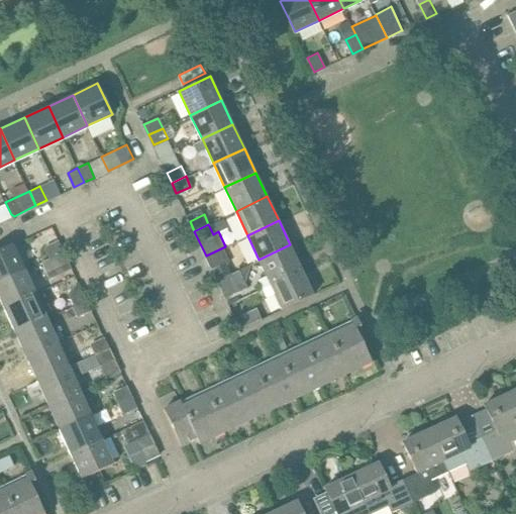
[(49,255),(64,249),(60,240),(44,246),(49,255)]
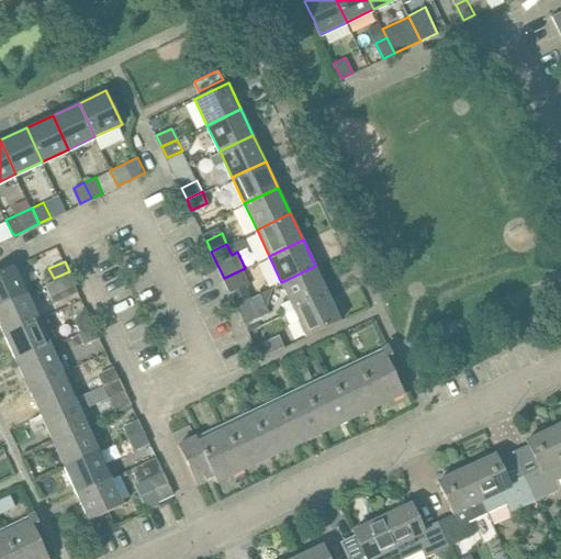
[(0,303),(26,291),(14,265),(0,270),(0,303)]
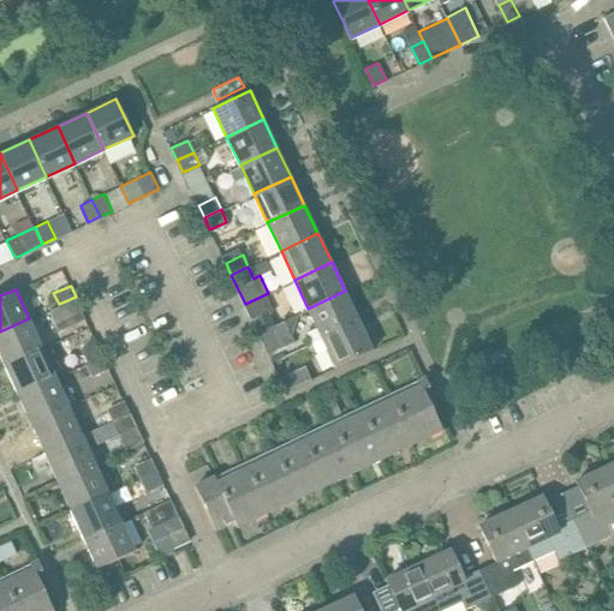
[(308,330),(313,341),(358,319),(345,291),(308,309),(316,327),(308,330)]
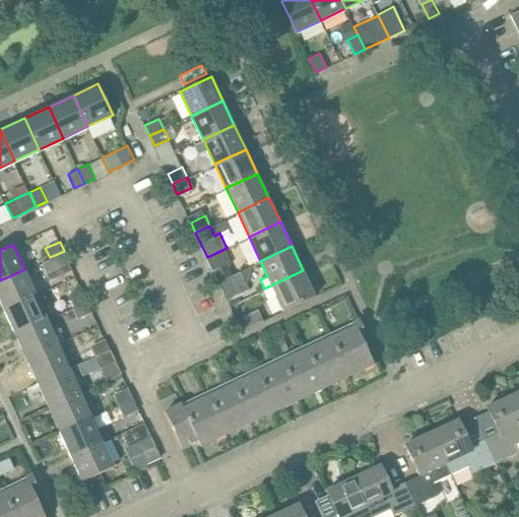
[(50,279),(72,268),(64,251),(50,257),(50,259),(43,262),(50,279)]
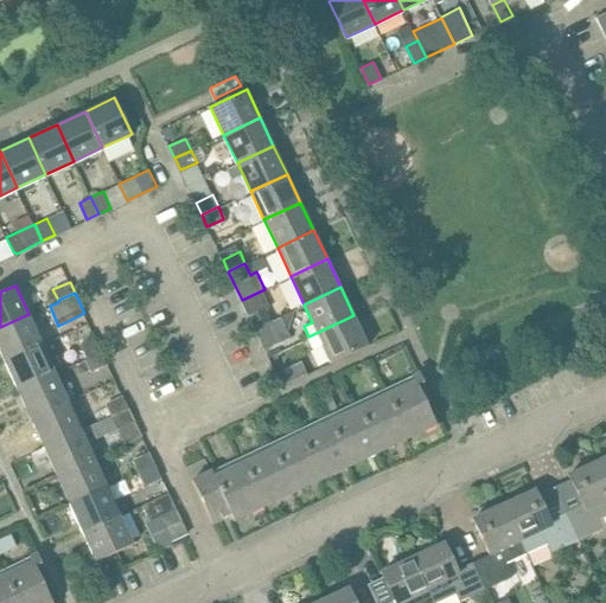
[(266,308),(249,316),(255,328),(272,320),(266,308)]
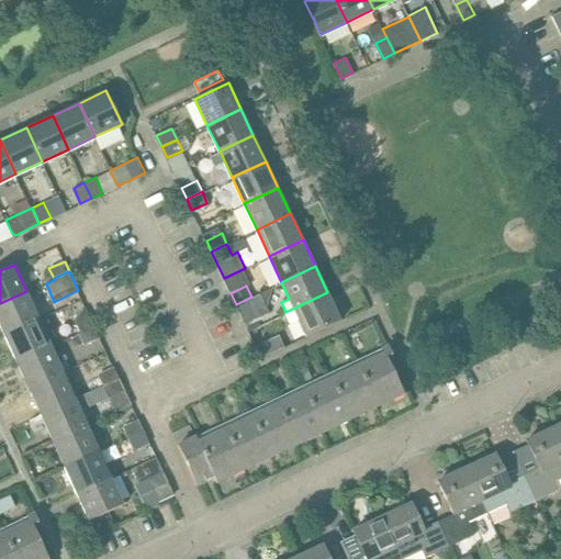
[(0,322),(4,334),(38,317),(26,291),(0,303),(0,322)]
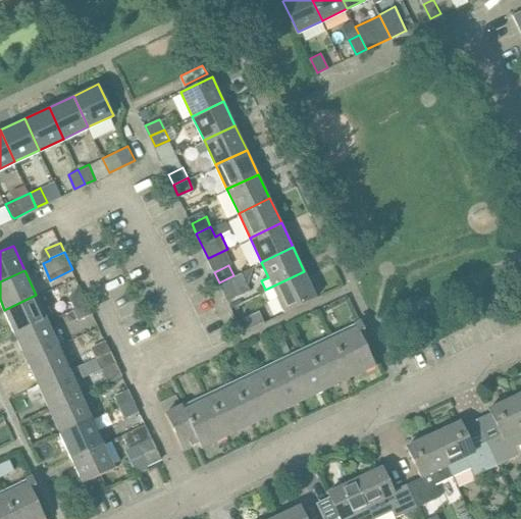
[(227,300),(250,289),(242,271),(233,275),(219,282),(227,300)]
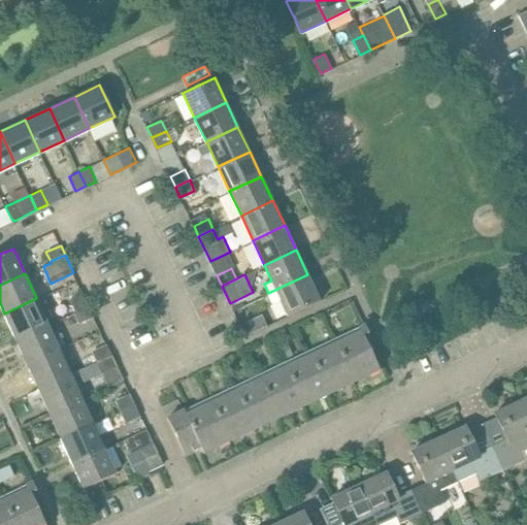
[(320,300),(307,274),(268,293),(272,302),(281,299),(288,315),(320,300)]
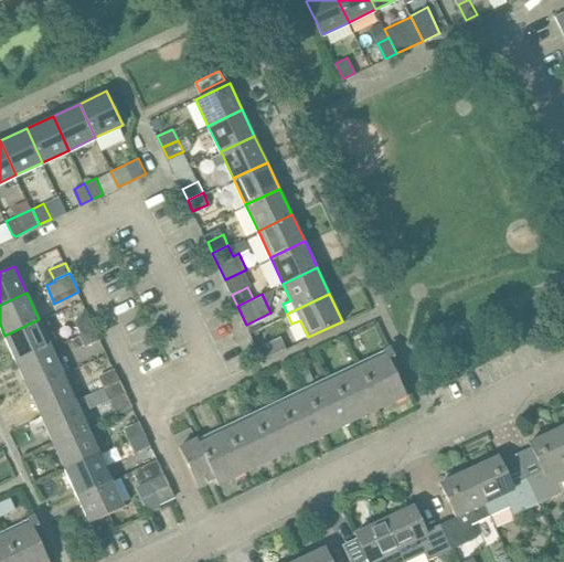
[(80,332),(94,325),(86,308),(82,310),(76,324),(80,332)]
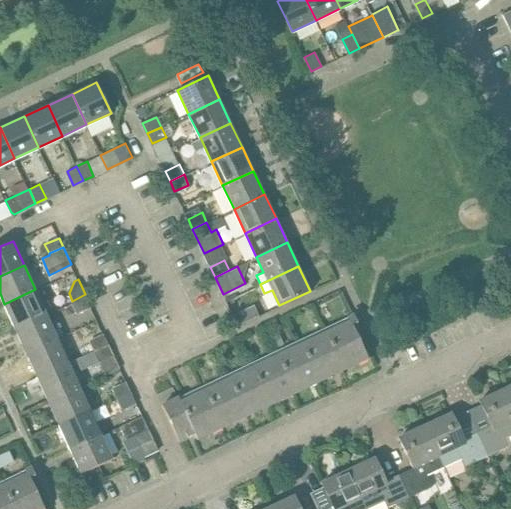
[(41,286),(35,289),(4,304),(15,328),(46,313),(52,310),(41,286)]
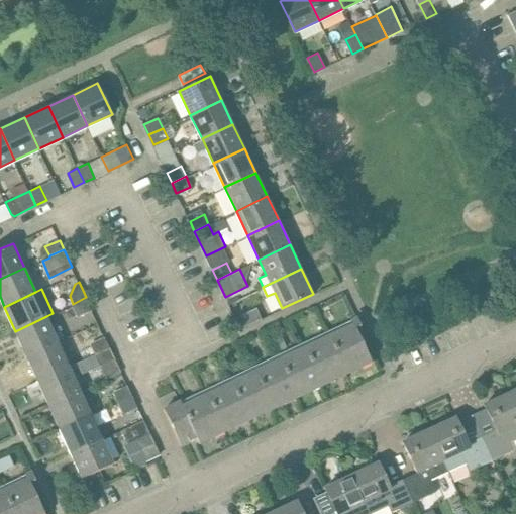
[(77,315),(92,308),(86,297),(73,304),(74,304),(73,305),(77,315)]
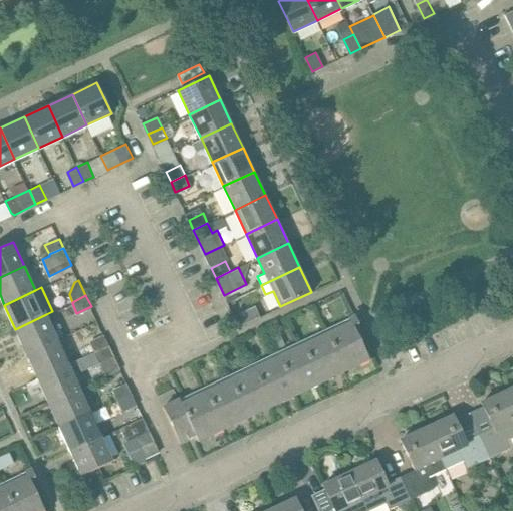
[(239,326),(261,316),(256,305),(234,316),(239,326)]
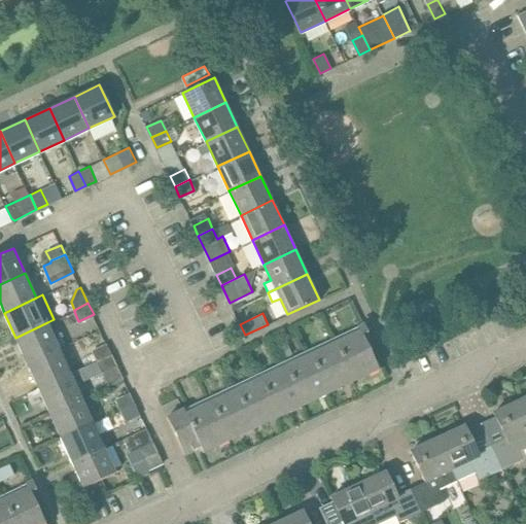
[(59,347),(47,322),(15,338),(27,362),(59,347)]
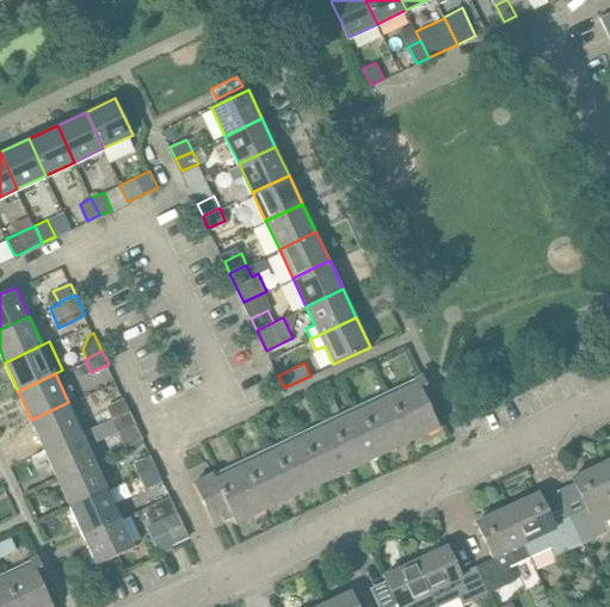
[(273,451),(245,465),(216,478),(214,472),(193,482),(207,509),(215,525),(223,521),(233,516),(236,522),(265,508),(294,495),(324,481),(352,468),(381,453),(410,440),(439,426),(430,404),(436,401),(425,379),(389,396),(361,410),(331,423),(302,438),(273,451)]
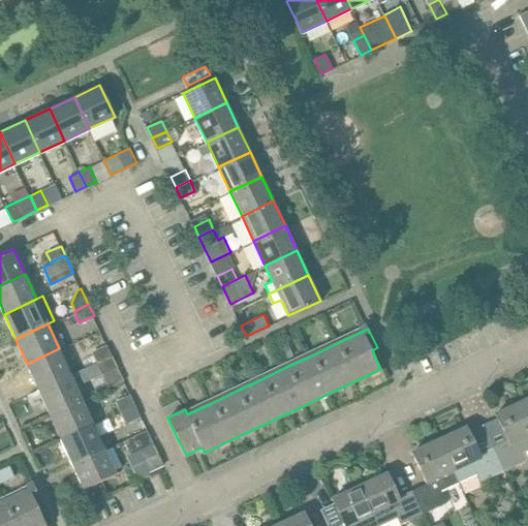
[(97,361),(112,353),(107,344),(93,351),(97,361)]
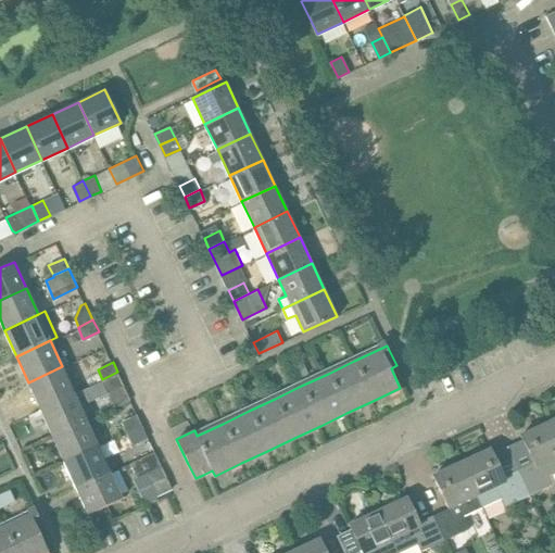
[(40,409),(74,392),(62,366),(28,382),(40,409)]
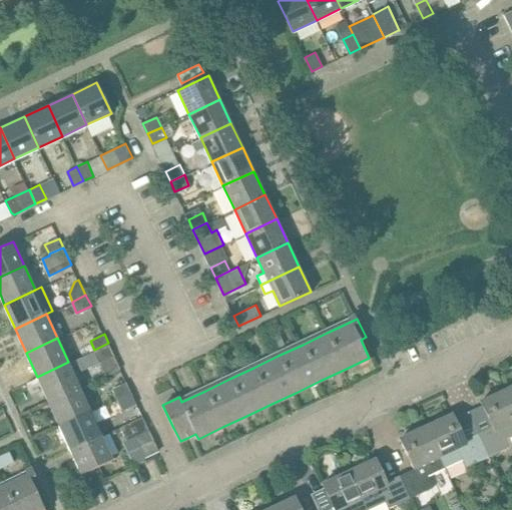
[(120,368),(108,343),(94,350),(105,375),(120,368)]
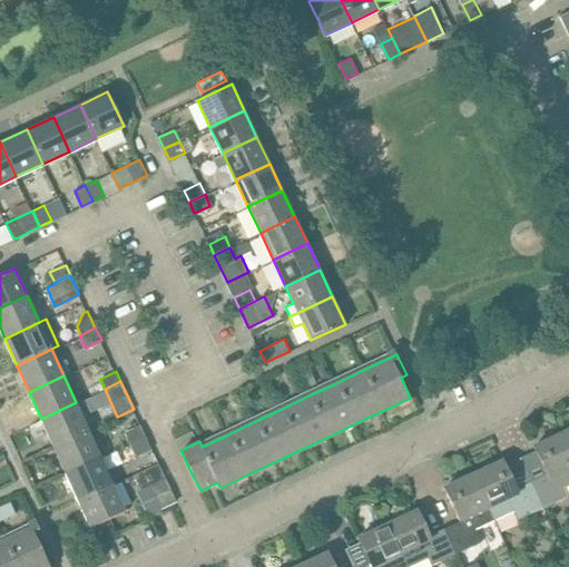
[(88,429),(76,402),(41,419),(54,446),(88,429)]
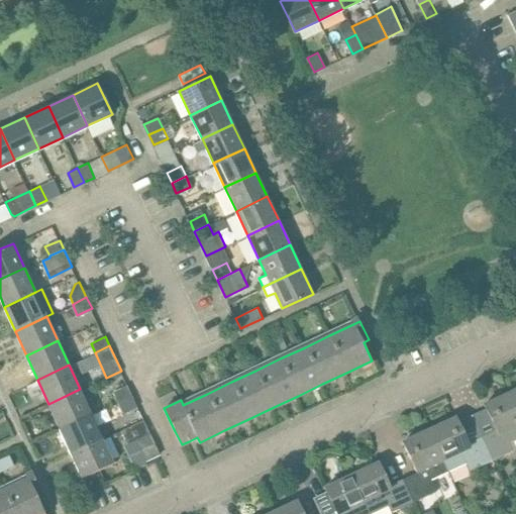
[(113,392),(117,401),(132,394),(127,385),(113,392)]
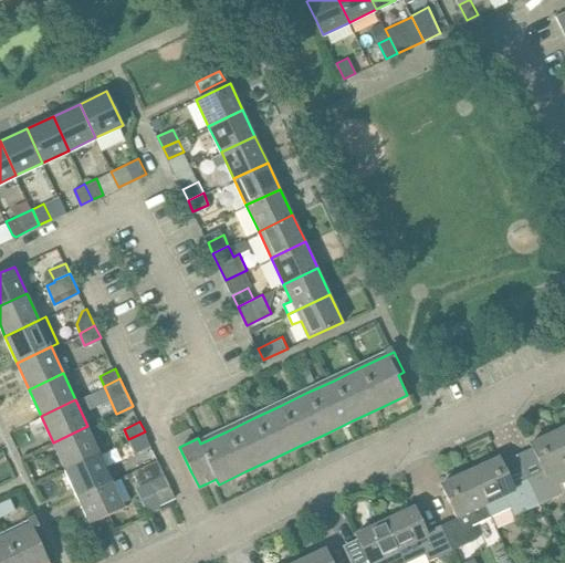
[(87,426),(53,442),(65,469),(100,452),(87,426)]
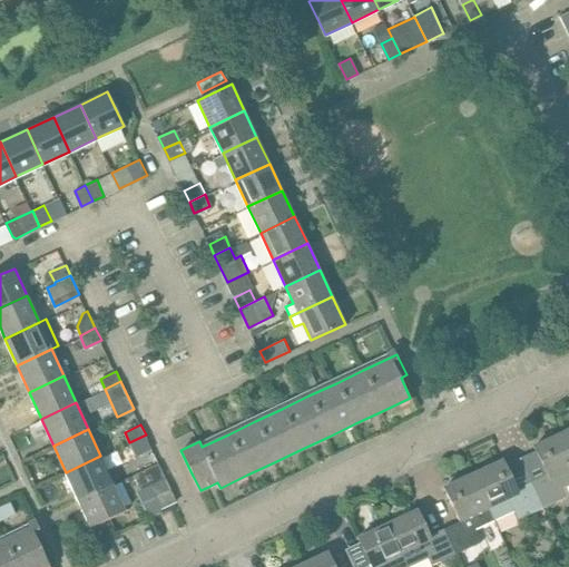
[(547,473),(531,480),(543,507),(568,495),(568,491),(566,486),(568,485),(568,442),(563,431),(535,445),(547,473)]
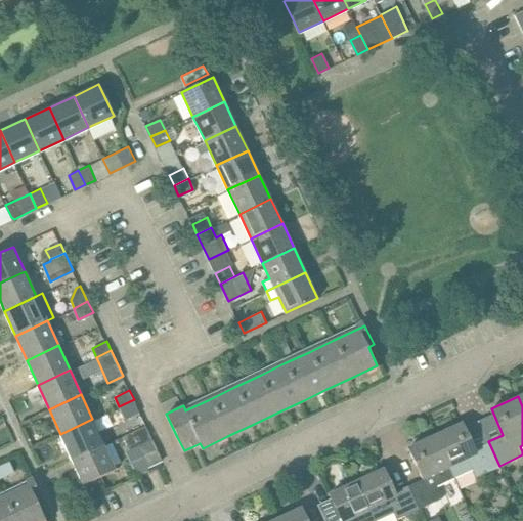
[(125,418),(139,410),(134,399),(119,406),(125,418)]
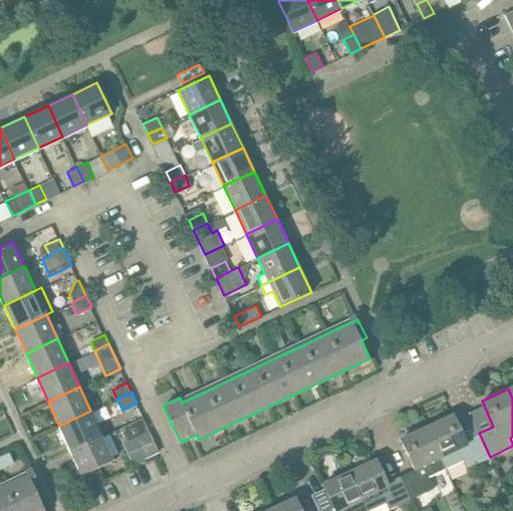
[(101,435),(90,411),(59,426),(70,450),(101,435)]
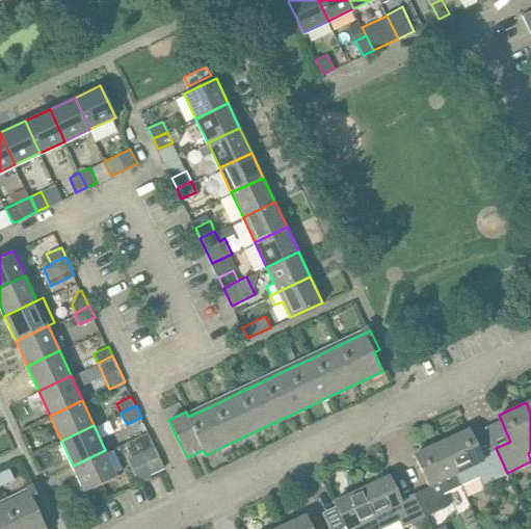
[(469,429),(442,442),(461,484),(480,476),(483,483),(507,473),(496,448),(481,455),(469,429)]
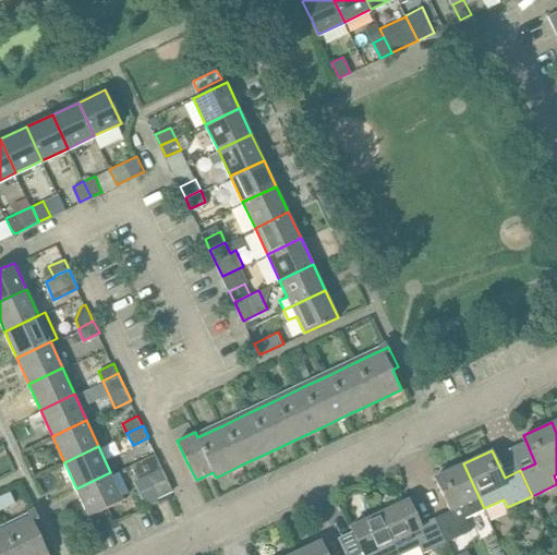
[(168,479),(155,451),(131,462),(138,480),(147,475),(153,486),(168,479)]
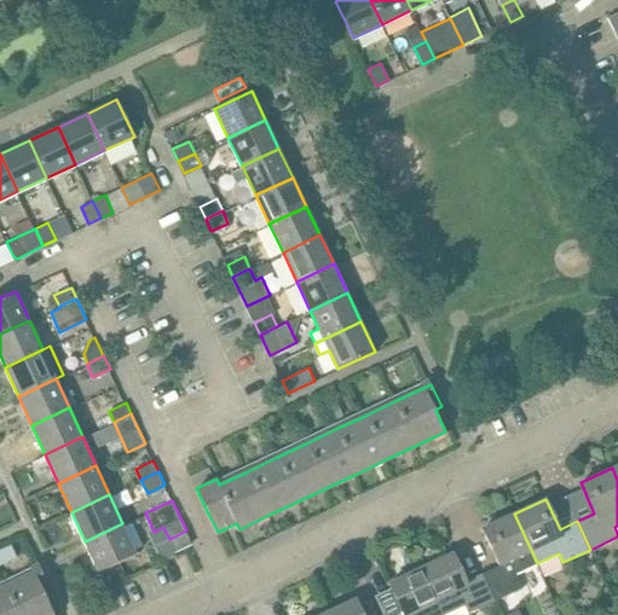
[(537,563),(514,514),(483,528),(500,564),(483,572),(496,599),(524,587),(517,573),(537,563)]
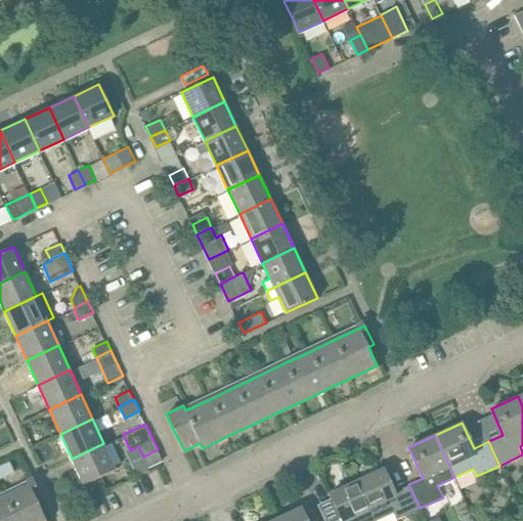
[(103,443),(72,459),(83,483),(115,469),(103,443)]
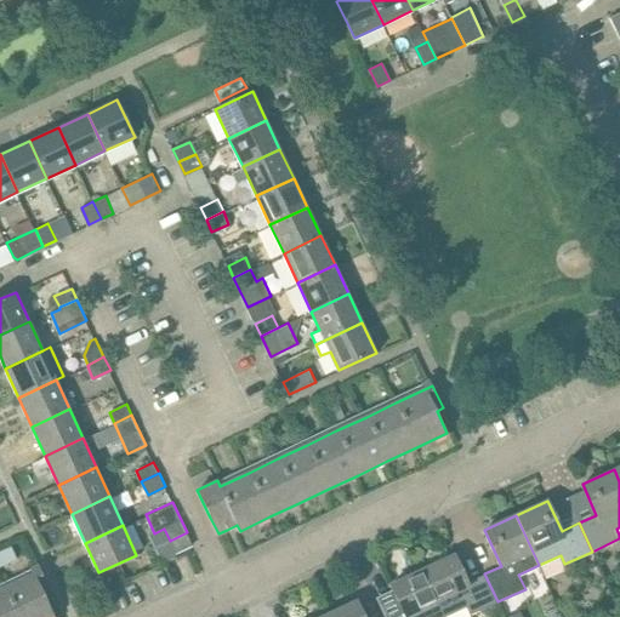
[(187,532),(170,541),(175,552),(192,544),(187,532)]
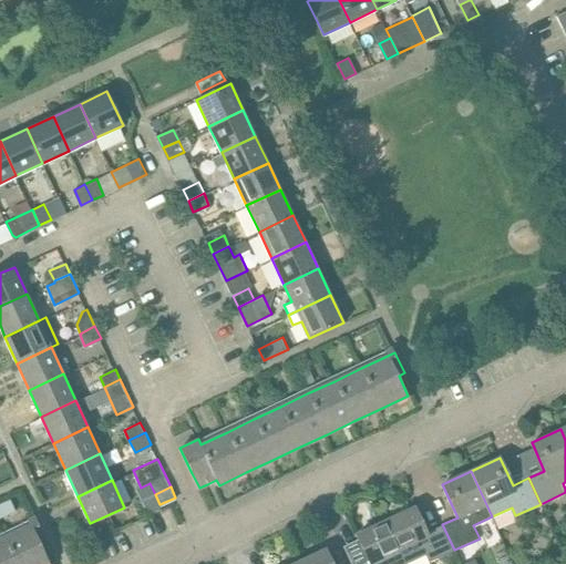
[(414,506),(386,520),(407,563),(425,554),(430,562),(454,550),(442,524),(426,532),(414,506)]
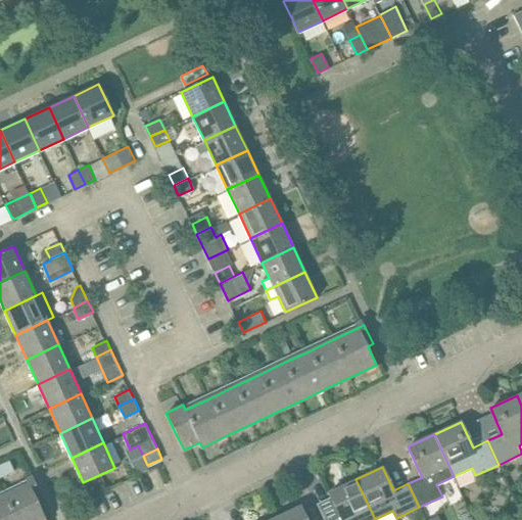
[(340,515),(330,519),(373,519),(375,519),(356,479),(329,492),(340,515)]
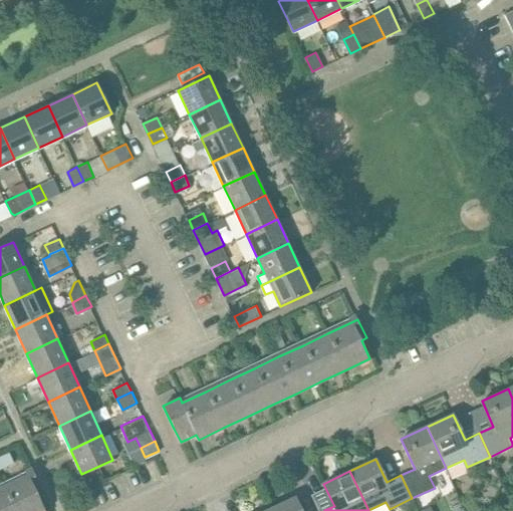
[(0,510),(45,510),(37,494),(42,491),(33,473),(3,487),(0,488),(0,510)]
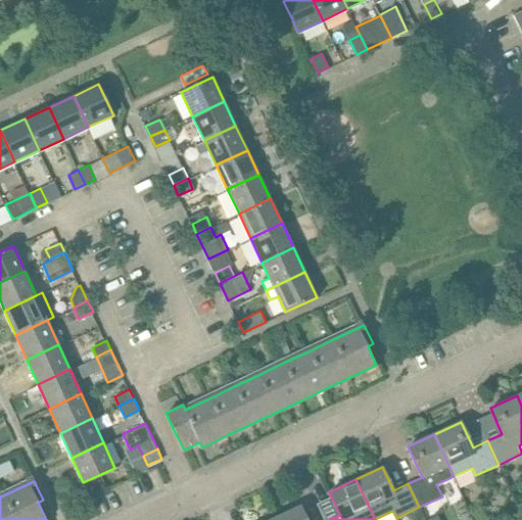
[(306,519),(300,506),(274,518),(274,519),(306,519)]
